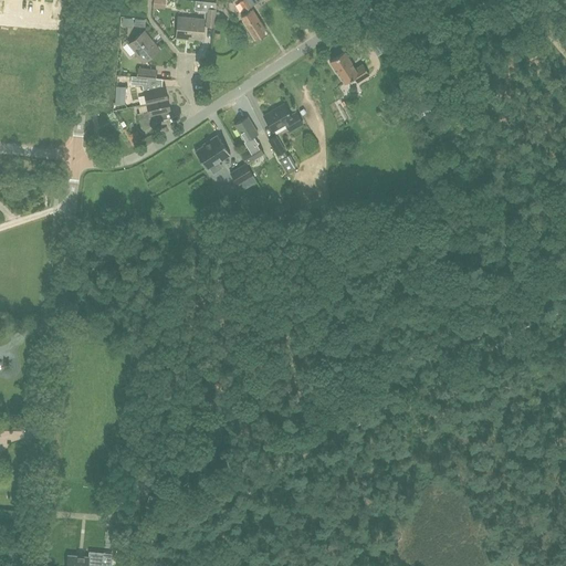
[(160,0),(157,12),(168,14),(171,3),(160,0)]
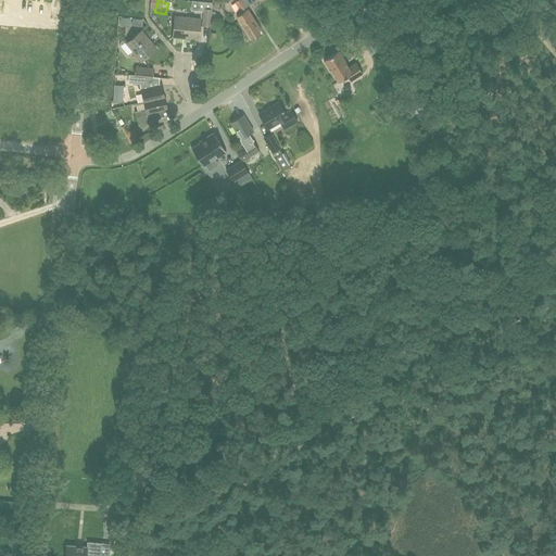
[(247,9),(245,8),(255,1),(254,0),(237,0),(235,2),(240,11),(241,11),(242,12),(236,16),(251,39),(258,34),(256,29),(260,28),(247,9)]
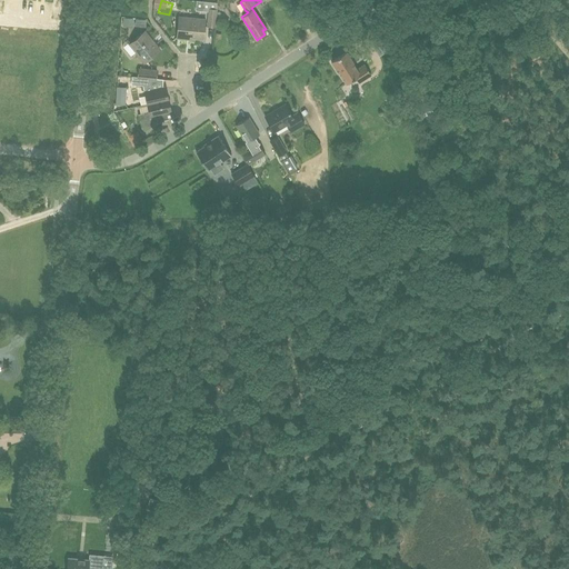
[(208,2),(206,27),(215,28),(217,3),(208,2)]
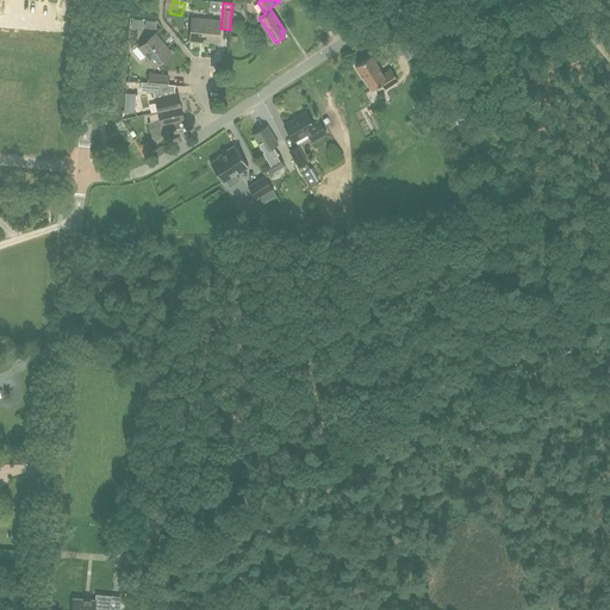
[(217,42),(219,22),(191,18),(188,41),(199,42),(199,39),(217,42)]
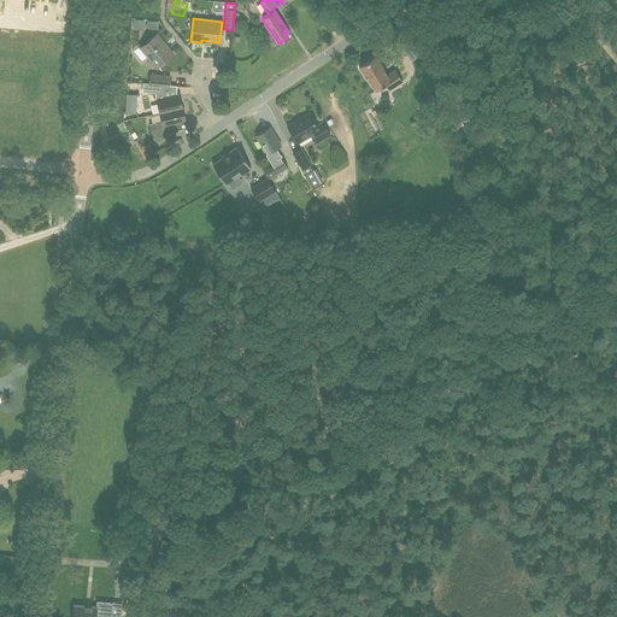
[(156,69),(172,54),(156,34),(139,48),(156,69)]
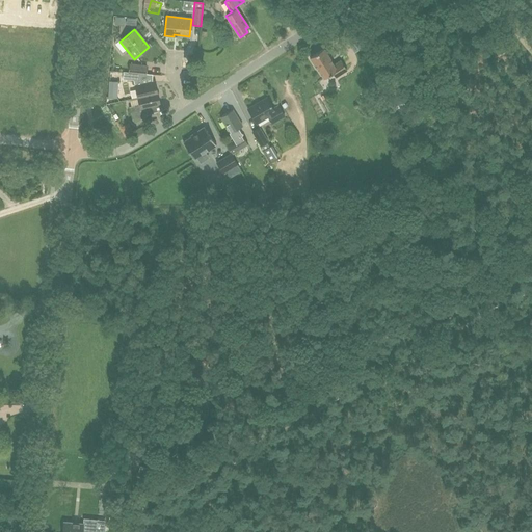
[(18,70),(20,49),(8,48),(6,69),(18,70)]
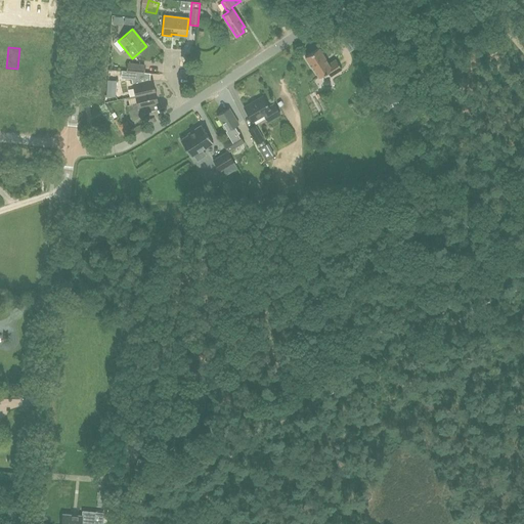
[(329,78),(340,70),(334,60),(326,64),(322,59),(323,58),(317,49),(303,57),(309,68),(310,68),(317,78),(322,75),(325,73),(329,78)]
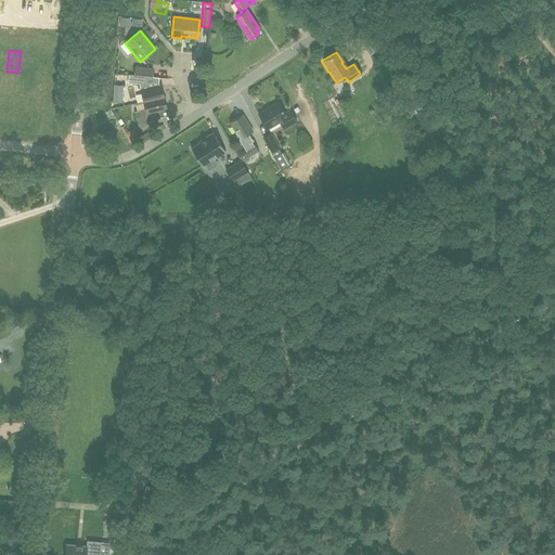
[(134,66),(133,75),(146,77),(152,77),(153,67),(134,66)]
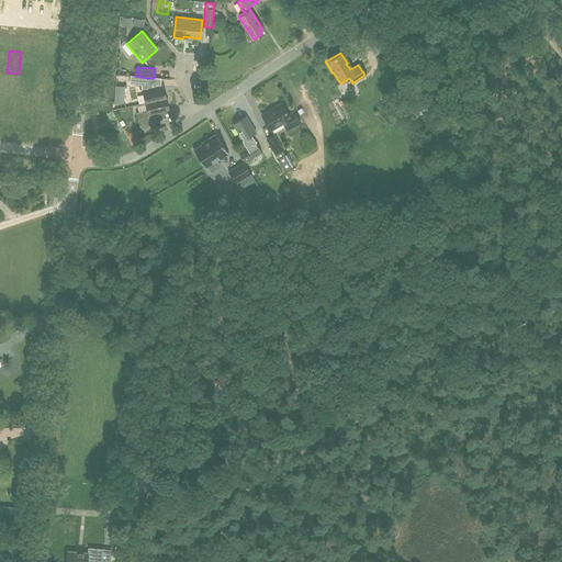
[(147,86),(148,78),(135,76),(130,76),(128,83),(141,85),(142,90),(148,89),(147,86)]
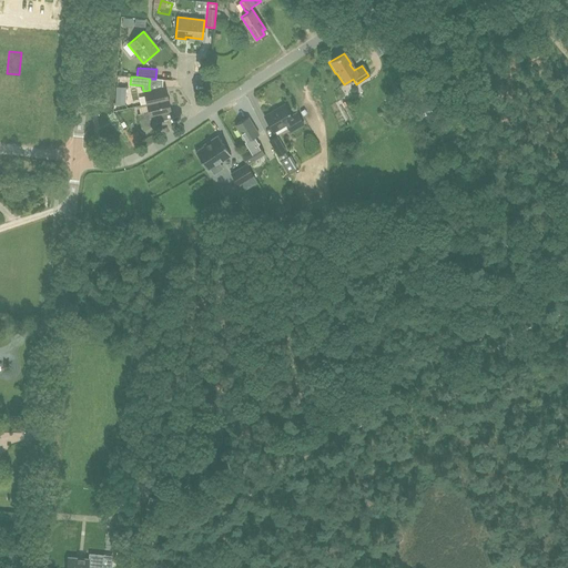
[(164,87),(150,90),(143,91),(146,104),(166,99),(164,87)]
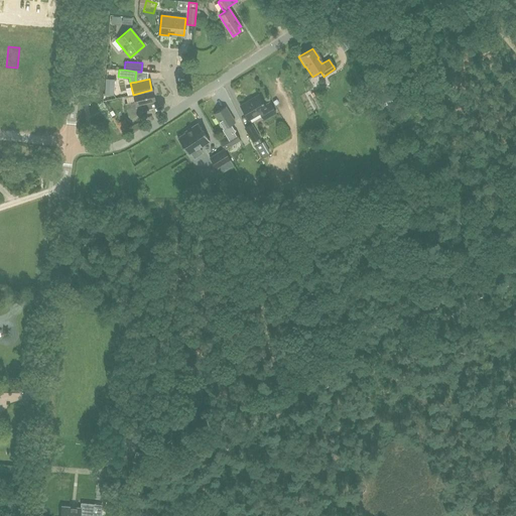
[(112,98),(120,98),(120,82),(111,82),(112,98)]
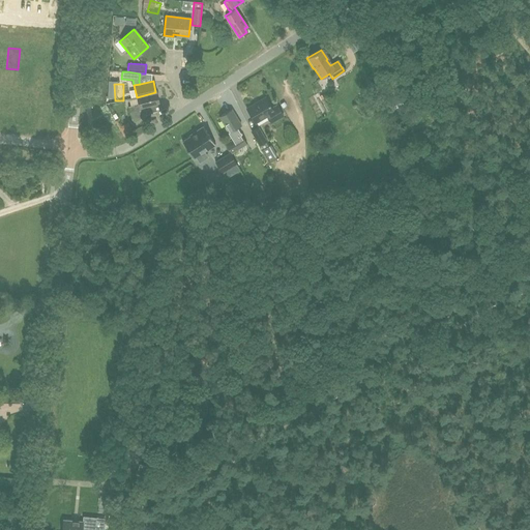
[(158,105),(155,92),(137,97),(138,104),(127,107),(131,122),(134,122),(147,114),(146,107),(158,105)]
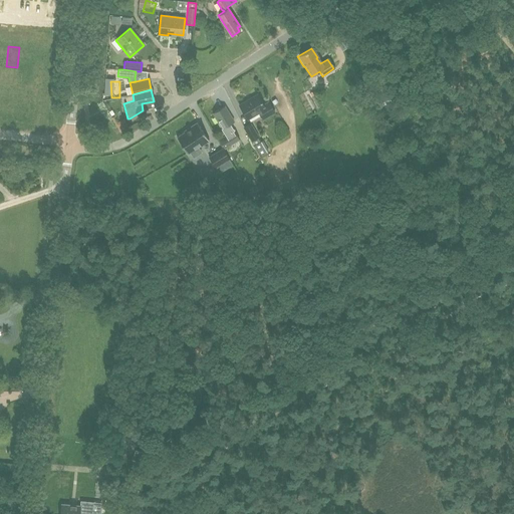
[(268,101),(263,104),(257,94),(239,104),(247,118),(259,111),(261,110),(265,117),(274,112),(268,101)]
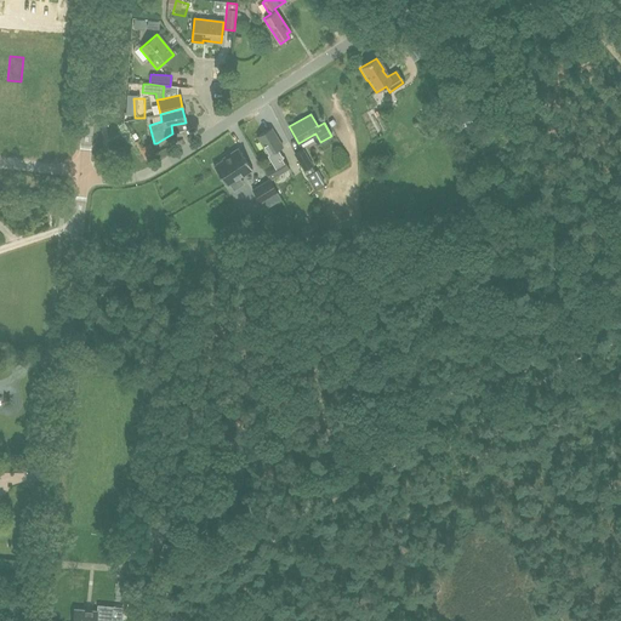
[(271,180),(289,167),(278,148),(281,146),(271,129),(256,137),(272,163),(263,169),(271,180)]
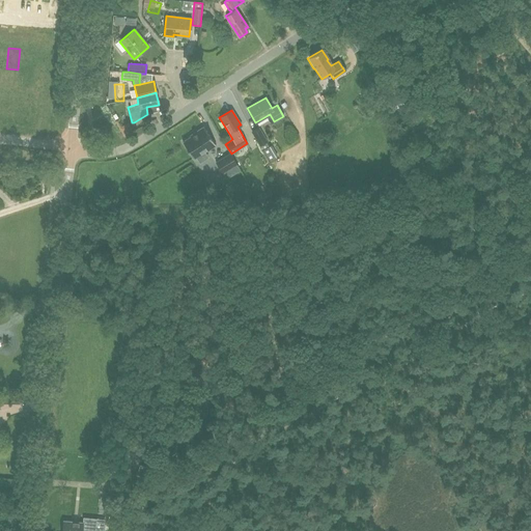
[(203,127),(202,127),(190,136),(183,141),(182,141),(193,158),(194,158),(215,144),(203,127)]
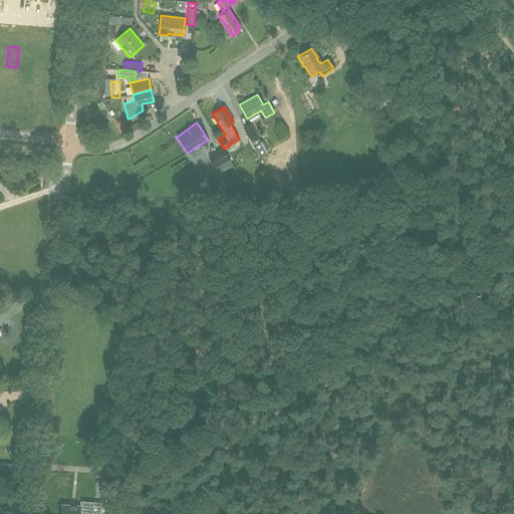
[(250,122),(242,126),(251,141),(250,142),(259,157),(268,152),(262,141),(260,142),(258,138),(259,137),(250,122)]
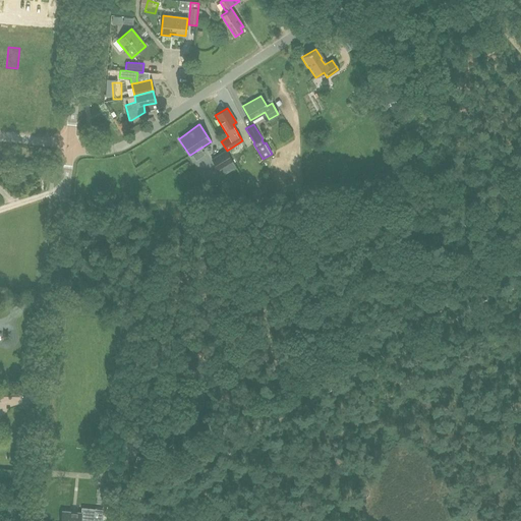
[(230,151),(235,160),(252,151),(246,140),(230,151)]
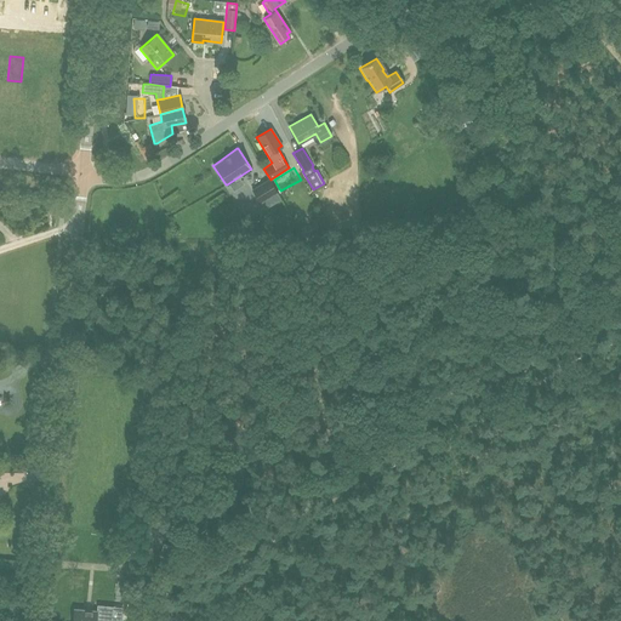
[(269,180),(251,189),(258,201),(277,192),(271,181),(269,180)]
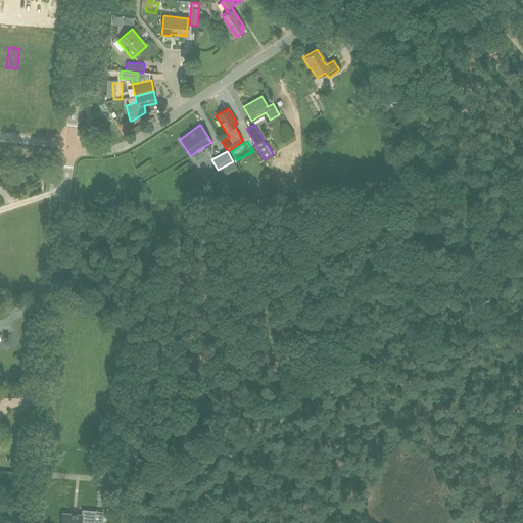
[(227,179),(241,173),(237,162),(223,169),(227,179)]
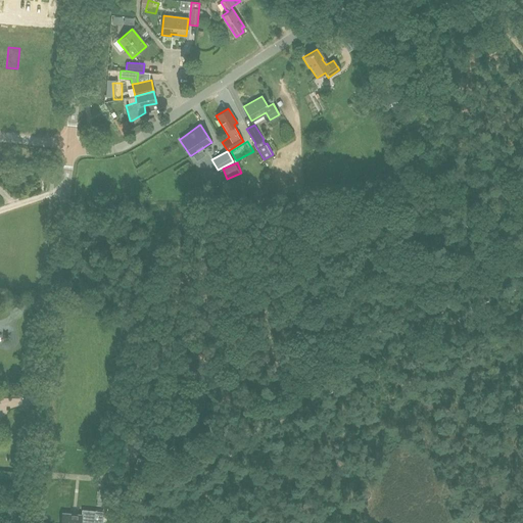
[(136,476),(129,475),(126,475),(126,487),(135,487),(136,476)]
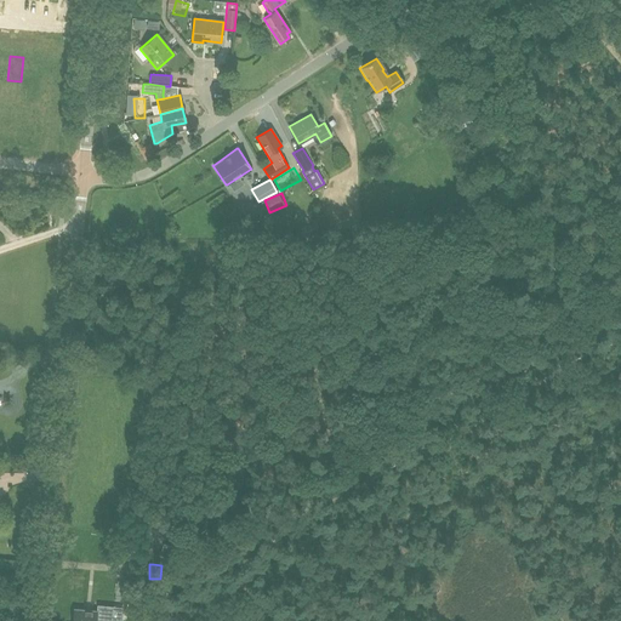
[(74,609),(72,620),(102,620),(103,611),(74,609)]
